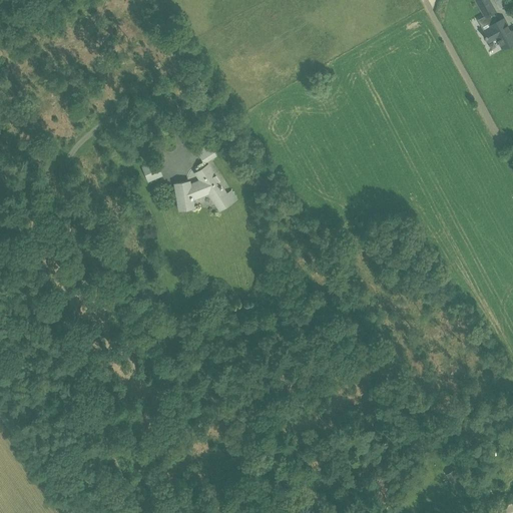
[(476,0),(485,15),(494,10),(488,0),(476,0)]
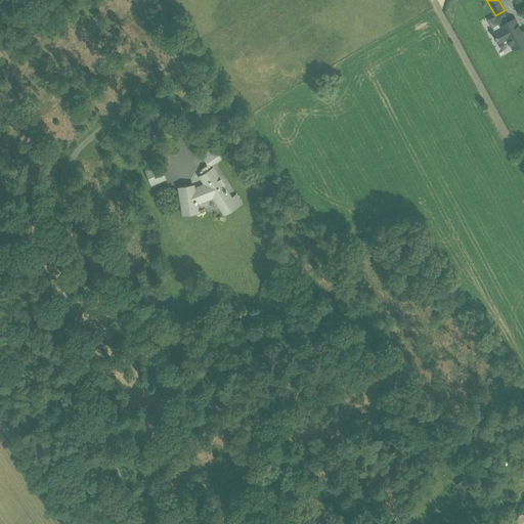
[(515,0),(507,0),(506,1),(510,8),(517,4),(515,0)]
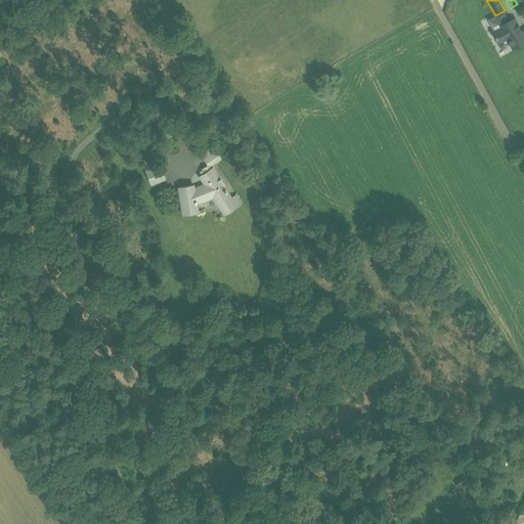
[(513,48),(523,41),(523,36),(515,18),(509,22),(505,14),(498,17),(503,25),(500,27),(501,28),(493,32),(498,42),(507,37),(513,48)]
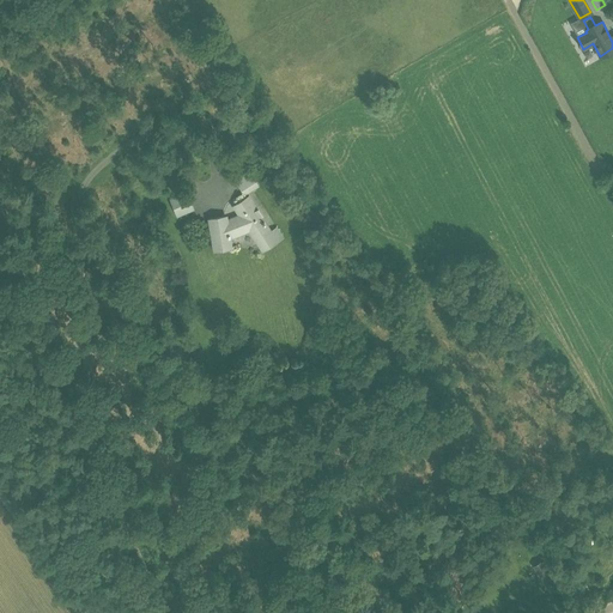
[(234,178),(244,195),(262,184),(252,167),(234,178)]
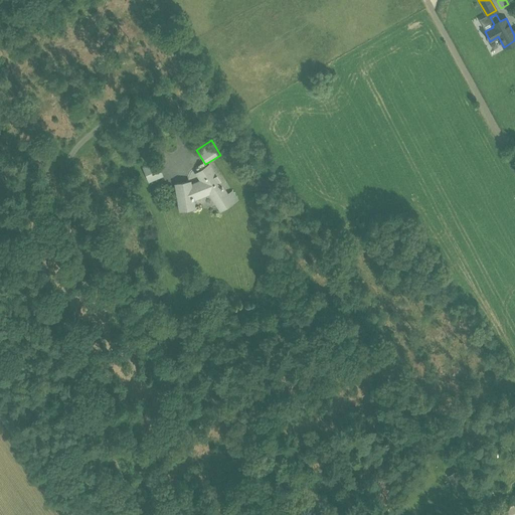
[(157,161),(143,167),(149,182),(163,176),(157,161)]
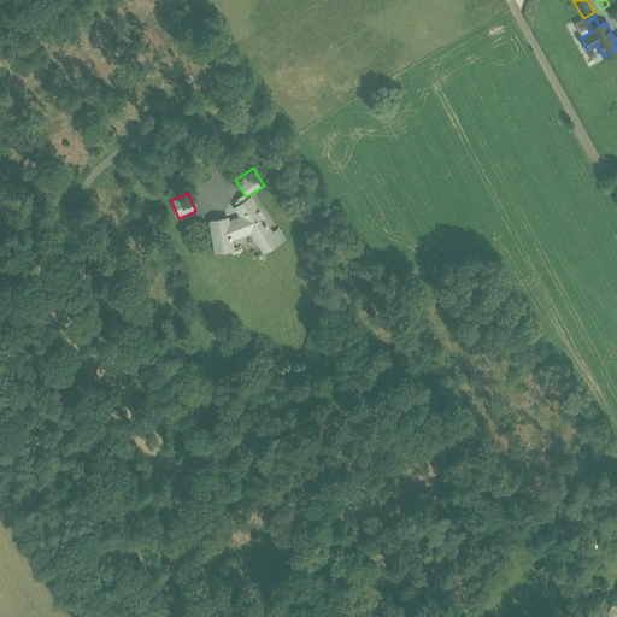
[(211,221),(216,251),(233,248),(230,234),(250,227),(265,251),(285,239),(280,230),(272,234),(250,199),(236,207),(241,217),(228,222),(227,218),(211,221)]
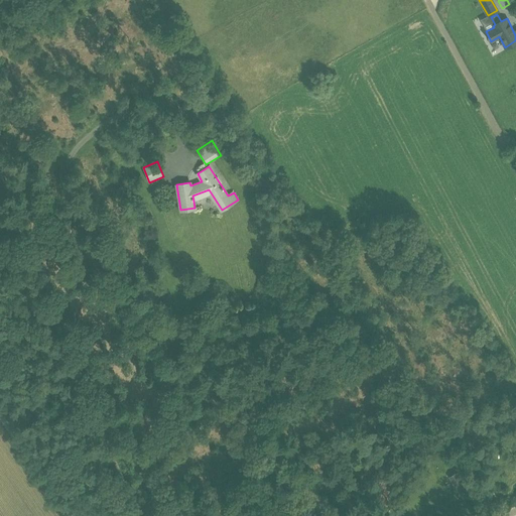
[(449,446),(445,449),(450,457),(456,454),(449,446)]
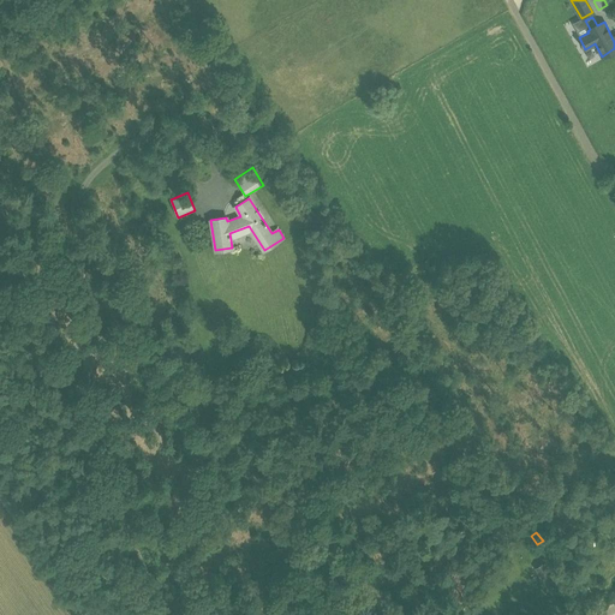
[(281,565),(287,573),(302,563),(296,555),(281,565)]
